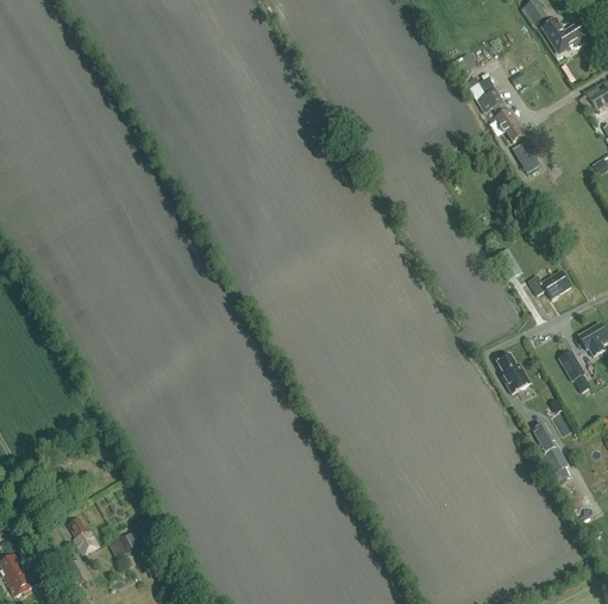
[(531,0),(522,5),(534,23),(546,14),(537,0),(531,0)]
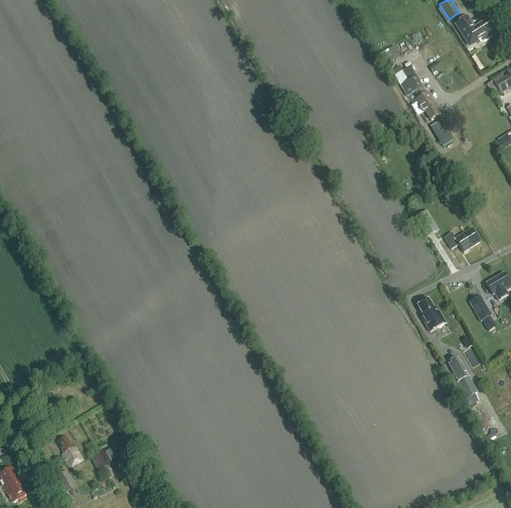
[(492,33),(490,30),(491,29),(484,18),(472,26),(465,14),(455,21),(463,35),(464,35),(469,43),(476,38),(482,35),(484,39),(492,33)]
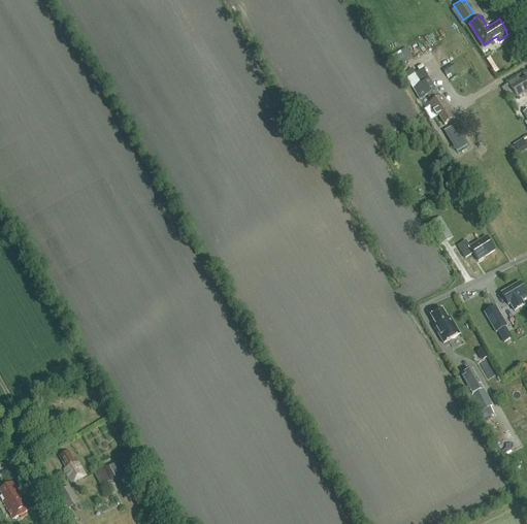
[(422,65),(413,71),(405,76),(419,97),(426,93),(430,99),(427,100),(435,113),(437,112),(442,121),(454,115),(441,93),(439,94),(422,65)]
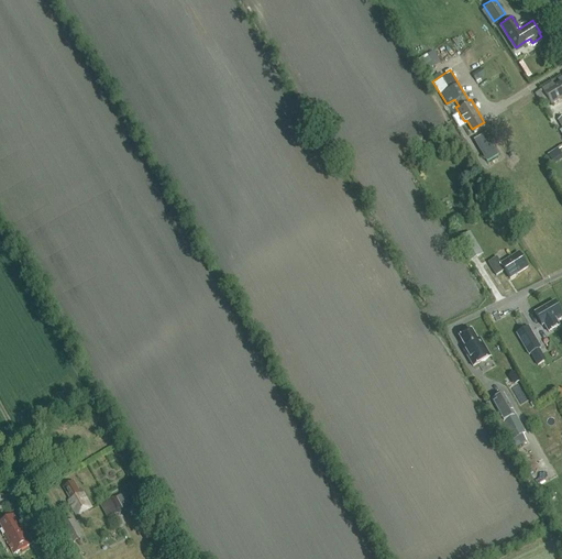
[(541,86),(551,100),(561,94),(561,73),(557,76),(559,79),(552,84),(550,80),(541,86)]
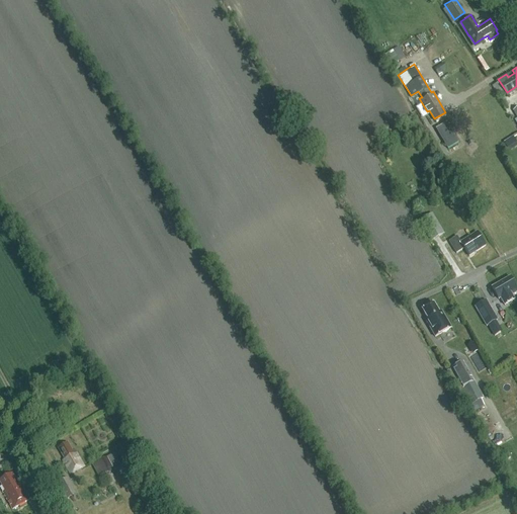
[(457,140),(445,119),(435,125),(447,146),(457,140)]
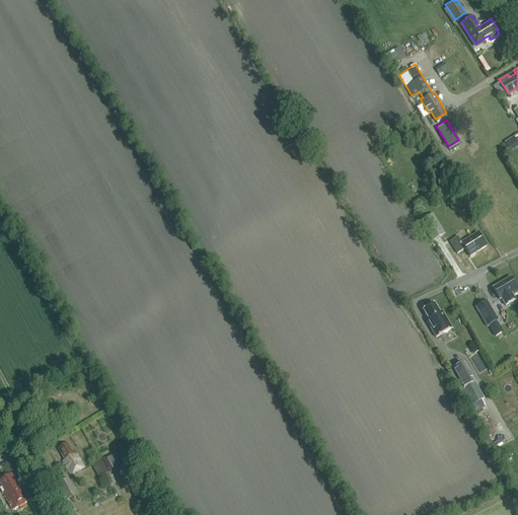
[(517,142),(517,141),(515,136),(506,142),(510,148),(517,142)]
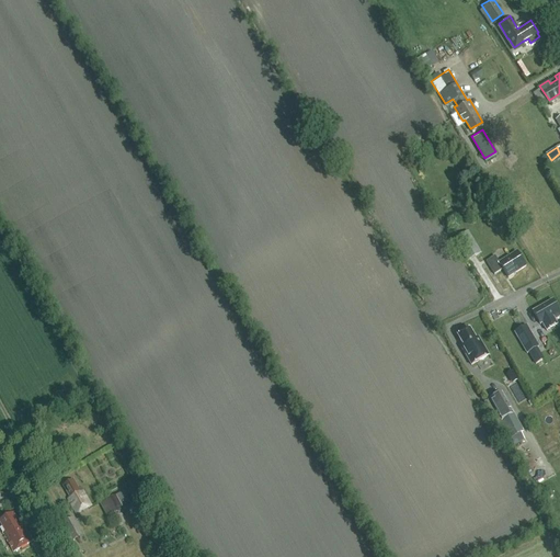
[(480,249),(467,227),(454,236),(467,258),(480,249)]
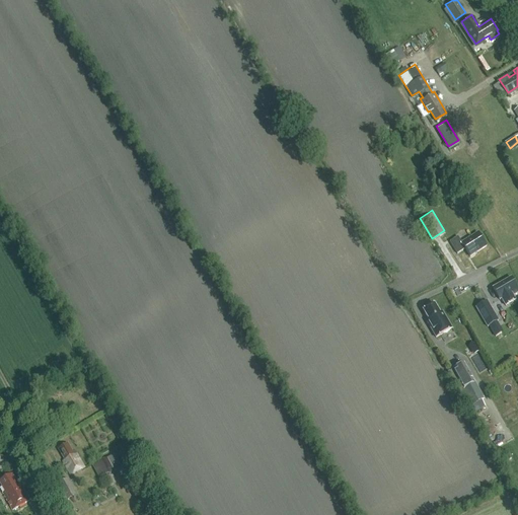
[(468,254),(486,243),(476,229),(461,239),(457,233),(448,238),(456,250),(463,246),(468,254)]
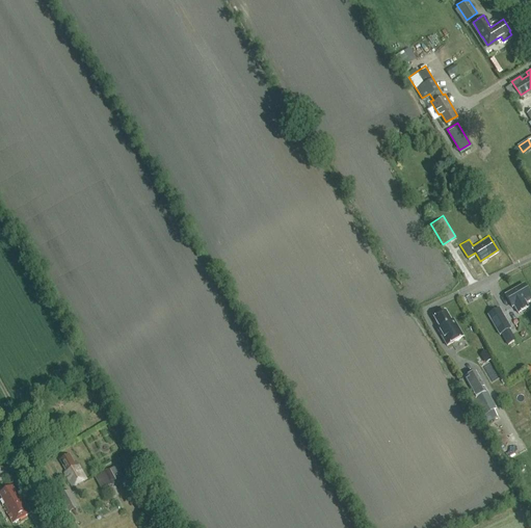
[(530,295),(523,282),(504,292),(511,304),(513,302),(518,310),(528,304),(525,299),(530,295)]
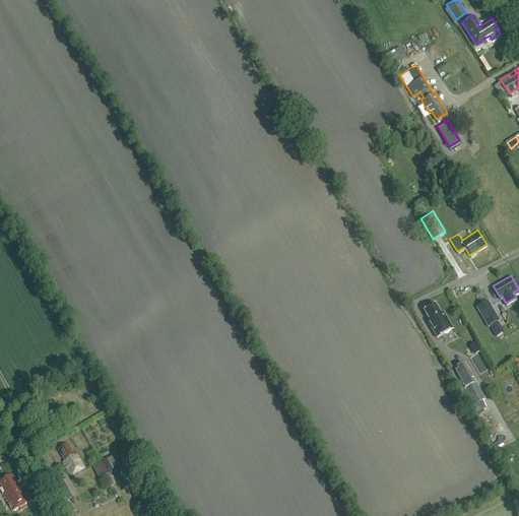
[(442,310),(440,312),(435,301),(423,308),(429,317),(426,319),(436,334),(451,325),(442,310)]
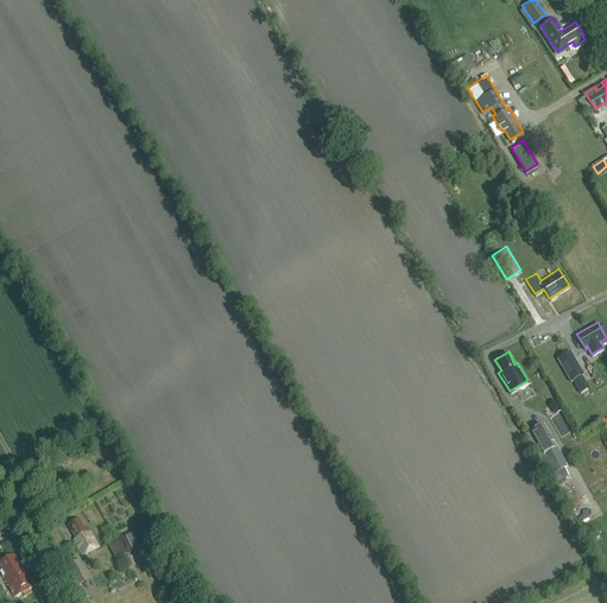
[(583,372),(574,355),(561,362),(570,379),(583,372)]
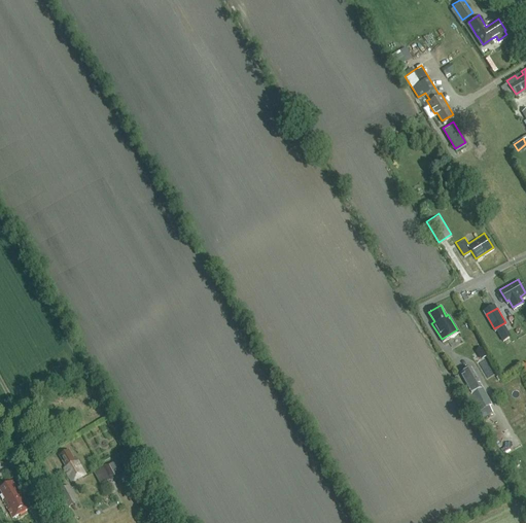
[(491,402),(470,364),(454,375),(474,412),(477,410),(480,416),(491,409),(488,404),(491,402)]
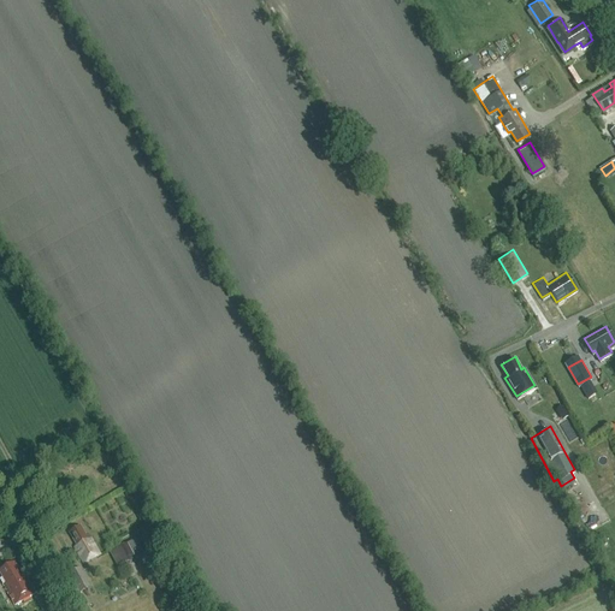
[(82,562),(100,551),(88,533),(86,533),(80,523),(69,531),(76,544),(74,544),(82,562)]
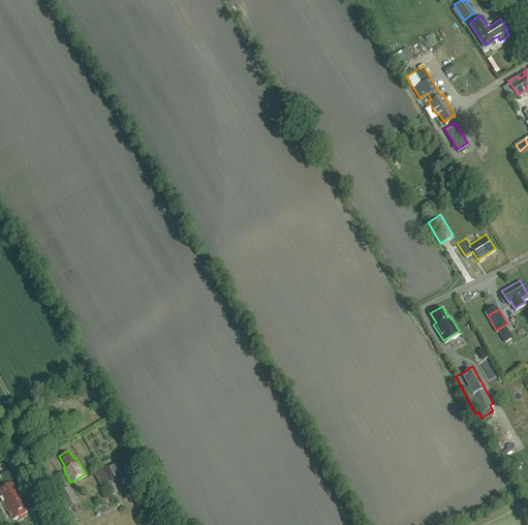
[(521,464),(517,456),(510,460),(515,467),(521,464)]
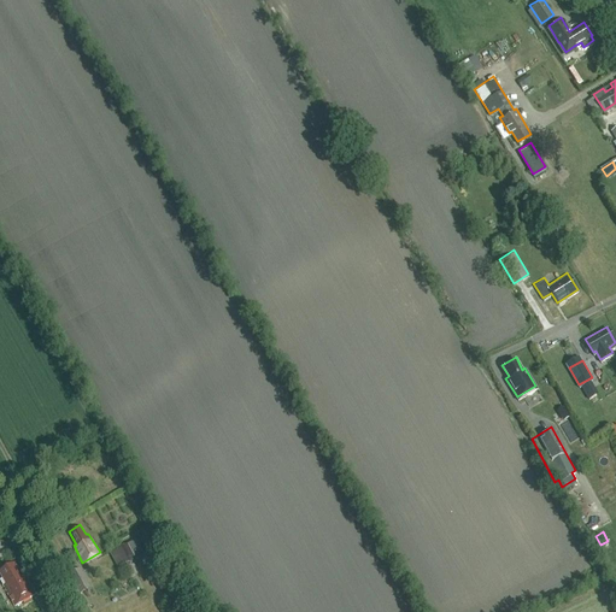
[(136,535),(117,546),(123,559),(144,548),(136,535)]
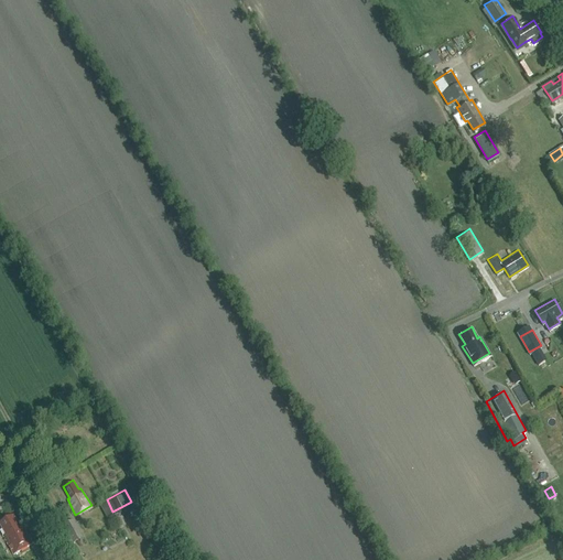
[(18,523),(12,513),(0,518),(0,525),(3,531),(1,532),(12,551),(32,540),(22,526),(20,521),(18,523)]
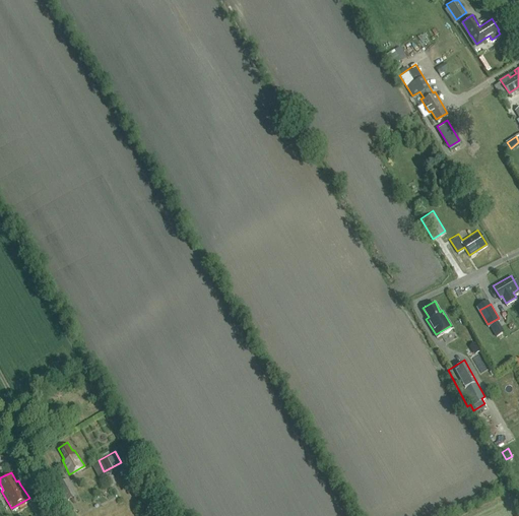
[(76,493),(67,476),(52,485),(60,501),(76,493)]
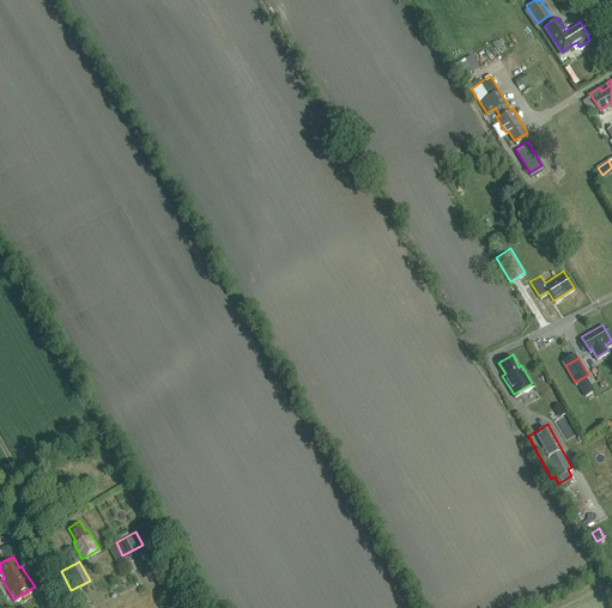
[(43,607),(49,607),(55,605),(44,587),(34,593),(43,607)]
